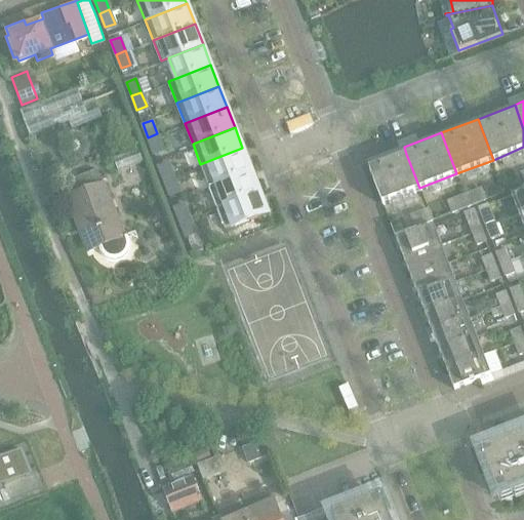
[(157,133),(148,137),(153,151),(162,148),(157,133)]
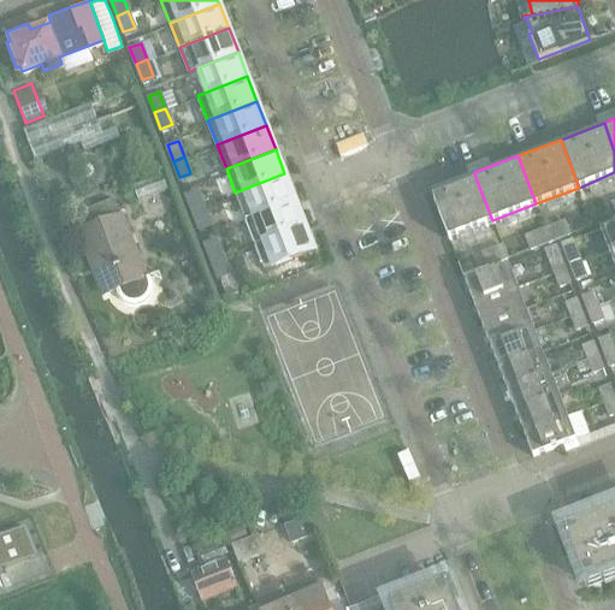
[(492,220),(477,181),(474,172),(430,189),(433,197),(449,237),(492,220)]
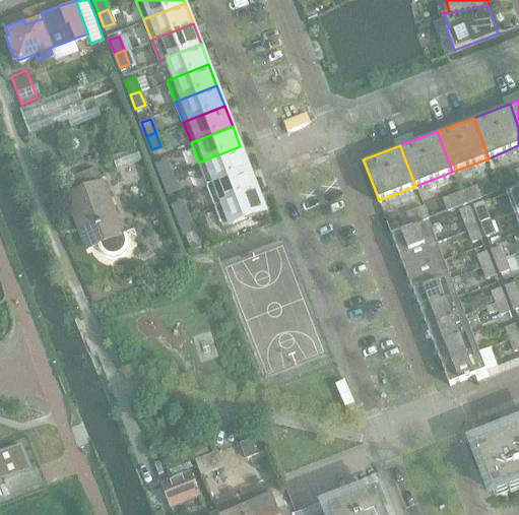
[(206,183),(248,168),(240,146),(198,163),(206,183)]
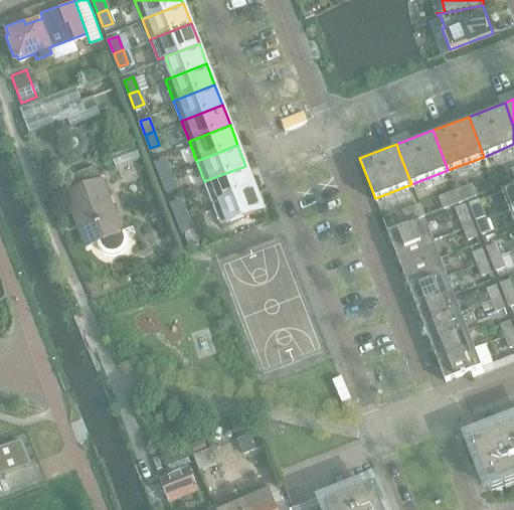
[(160,175),(170,172),(164,158),(155,161),(160,175)]
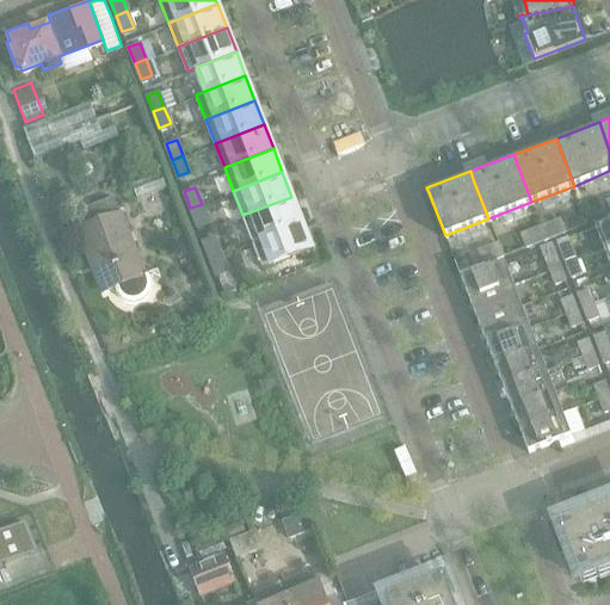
[(73,209),(79,227),(80,227),(79,228),(80,233),(88,254),(91,259),(96,257),(106,288),(114,284),(116,290),(121,295),(127,298),(133,300),(139,298),(145,295),(148,290),(151,283),(151,277),(148,271),(149,271),(148,270),(142,272),(112,195),(73,209)]
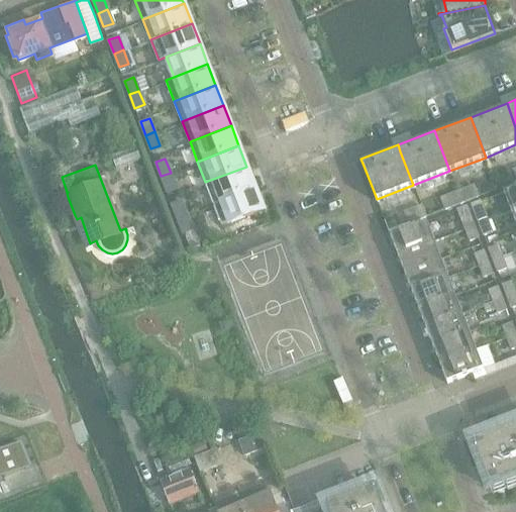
[(213,203),(254,187),(246,167),(205,182),(213,203)]
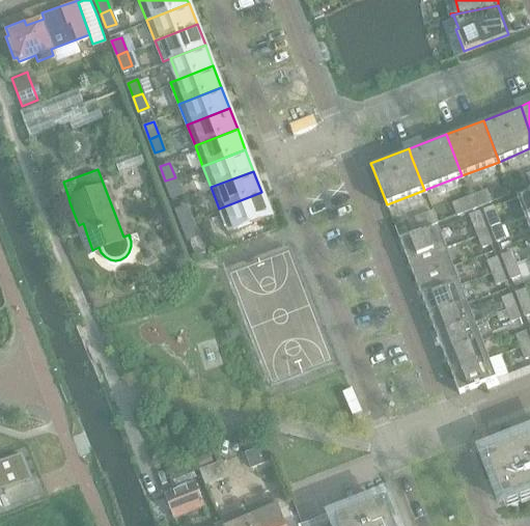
[(175,177),(165,181),(171,195),(180,191),(175,177)]
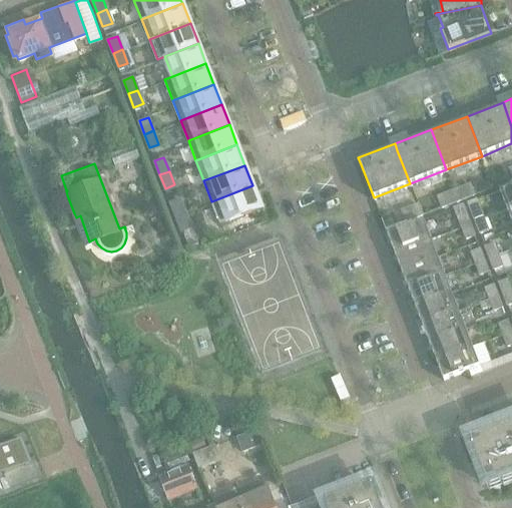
[(469,182),(461,185),(465,195),(473,192),(469,182)]
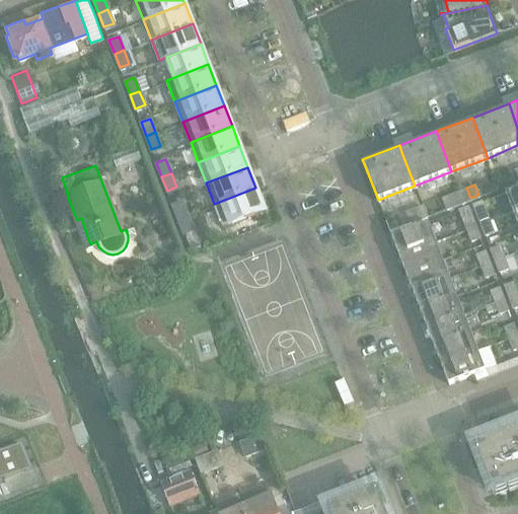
[(517,186),(514,188),(505,191),(513,210),(517,207),(517,186)]
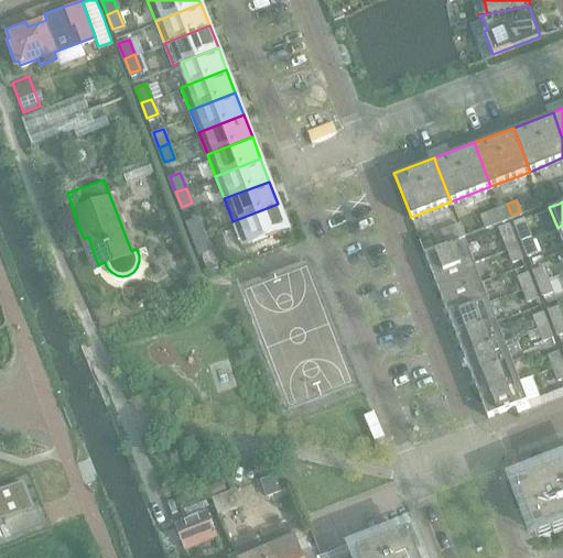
[(278,204),(233,221),(241,244),(287,227),(278,204)]
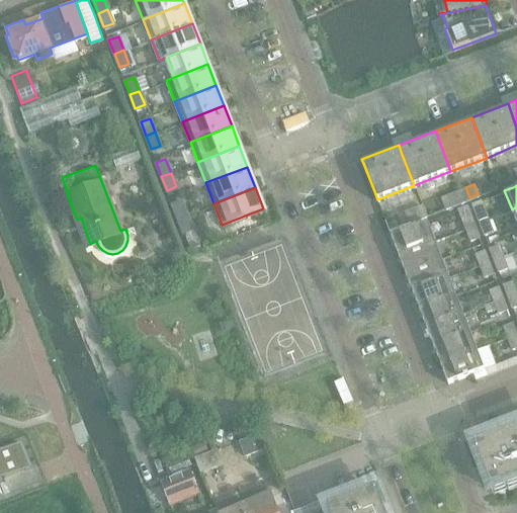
[(465,187),(457,190),(461,200),(469,197),(465,187)]
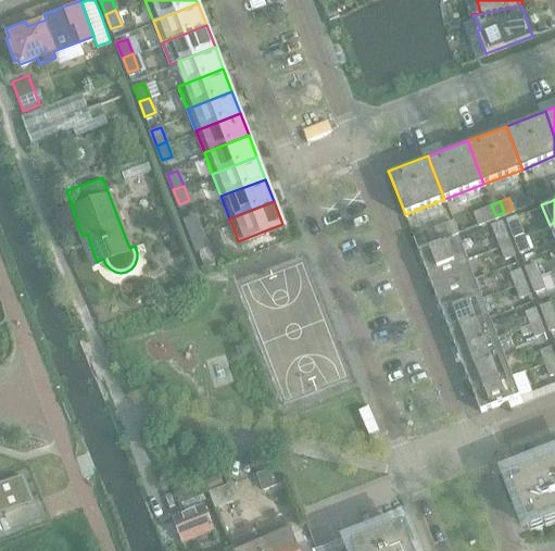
[(491,204),(482,208),(487,218),(495,215),(491,204)]
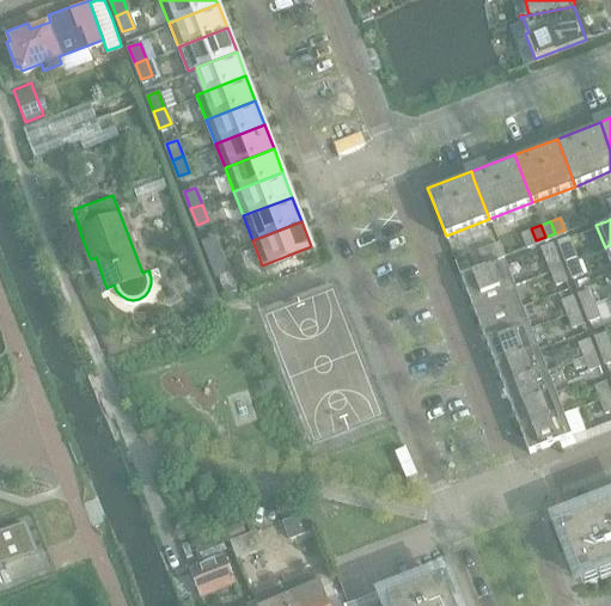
[(531,228),(521,232),(526,244),(536,240),(531,228)]
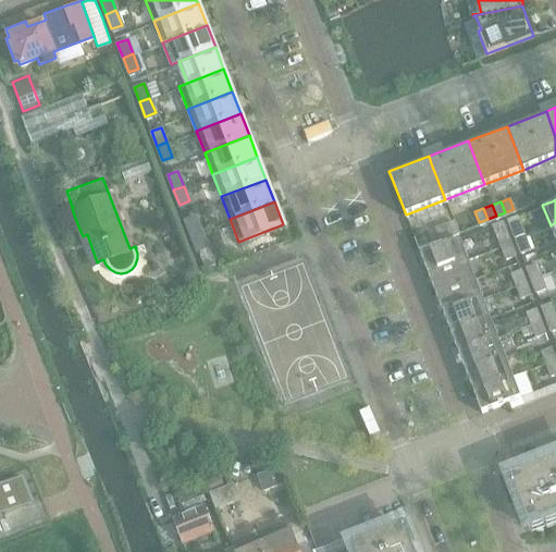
[(190,233),(200,230),(195,215),(185,219),(190,233)]
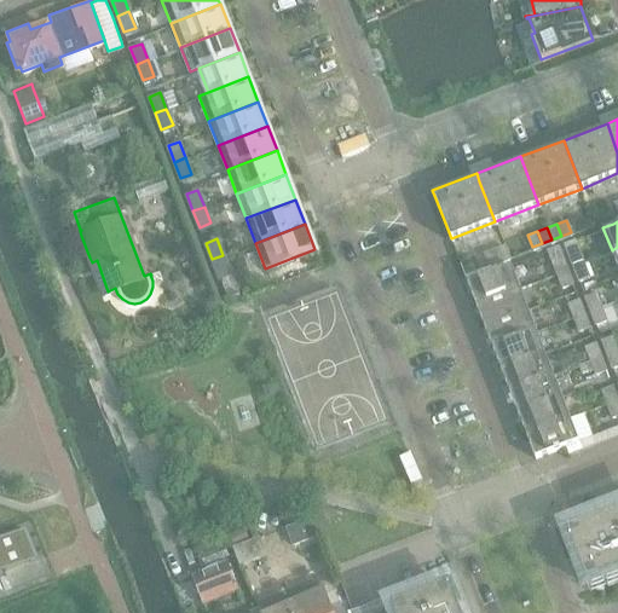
[(504,244),(495,248),(498,260),(509,256),(504,244)]
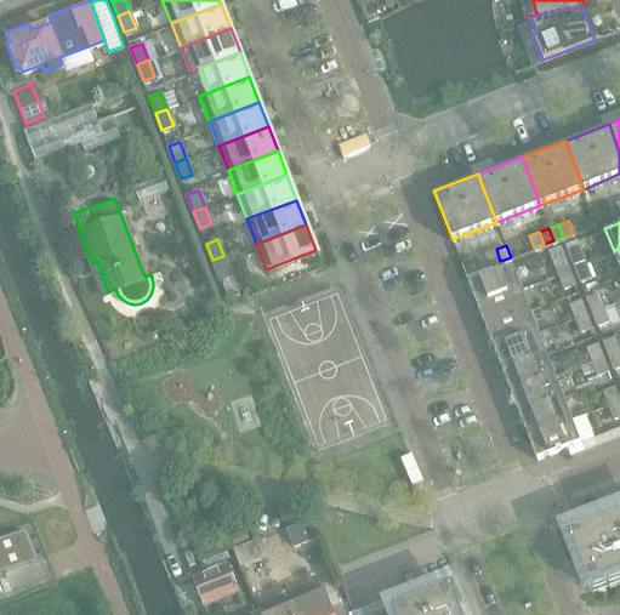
[(496,249),(485,252),(490,265),(500,261),(496,249)]
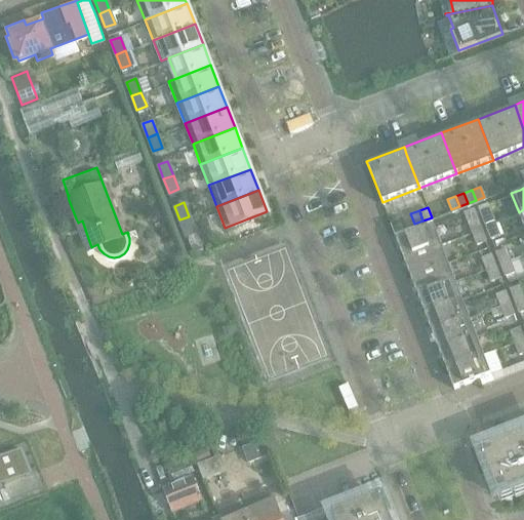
[(486,225),(494,222),(490,210),(482,214),(486,225)]
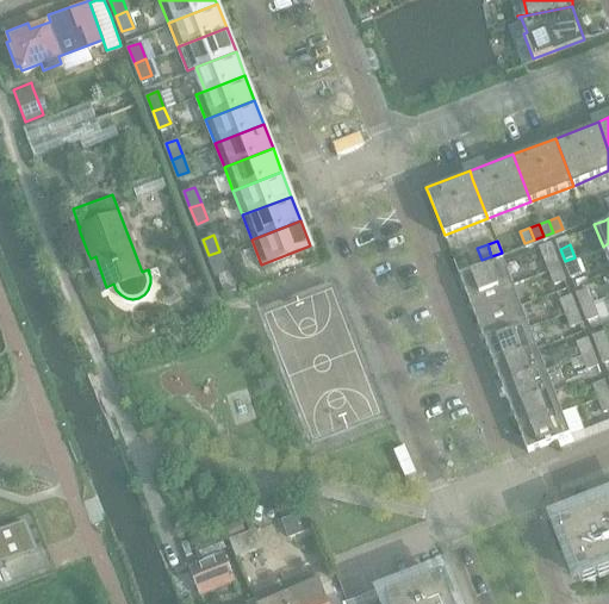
[(219,251),(209,255),(215,272),(225,268),(219,251)]
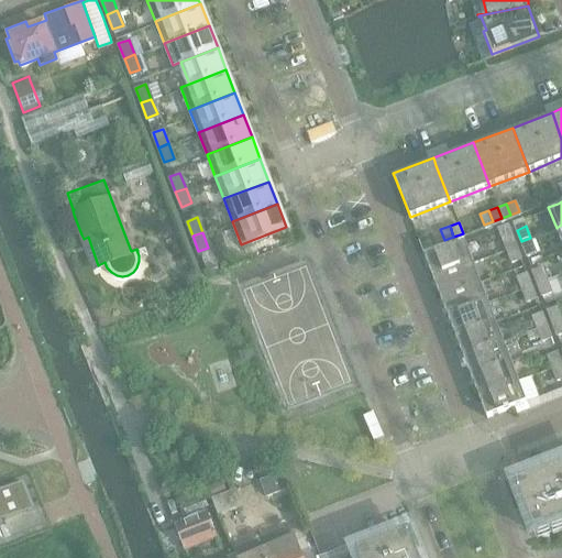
[(506,248),(515,243),(510,232),(502,236),(506,248)]
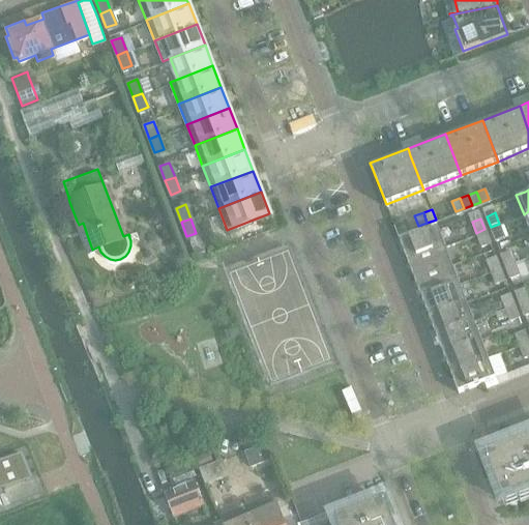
[(499,224),(491,227),(495,238),(503,235),(499,224)]
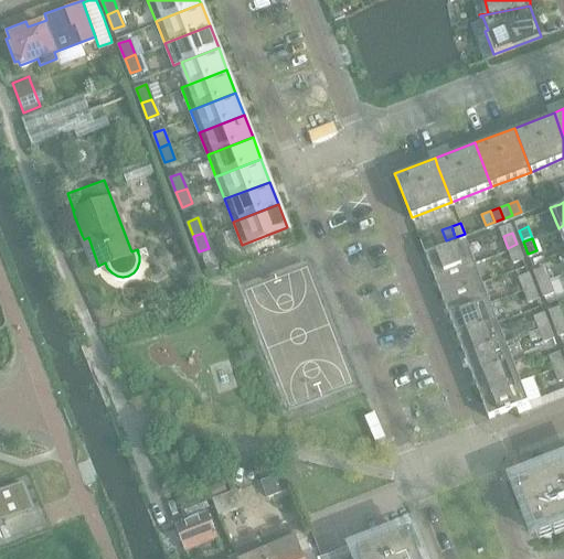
[(459,267),(474,261),(466,240),(451,246),(435,253),(427,255),(426,255),(434,277),(443,273),(459,267)]
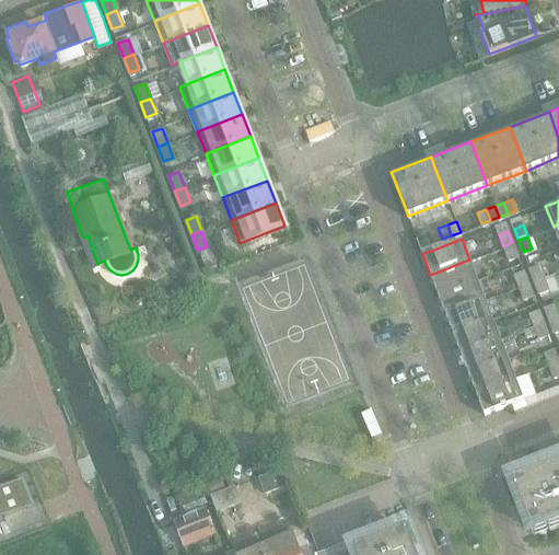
[(512,242),(503,246),(508,257),(517,254),(512,242)]
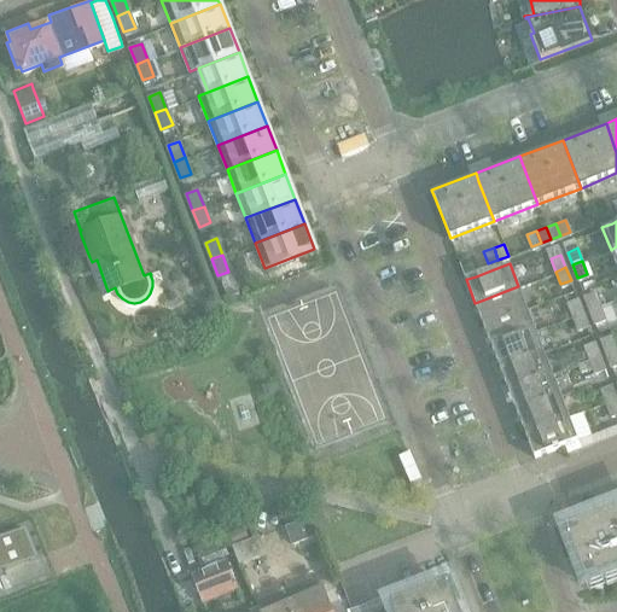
[(484,299),(475,303),(483,325),(527,308),(518,286),(502,292),(484,299)]
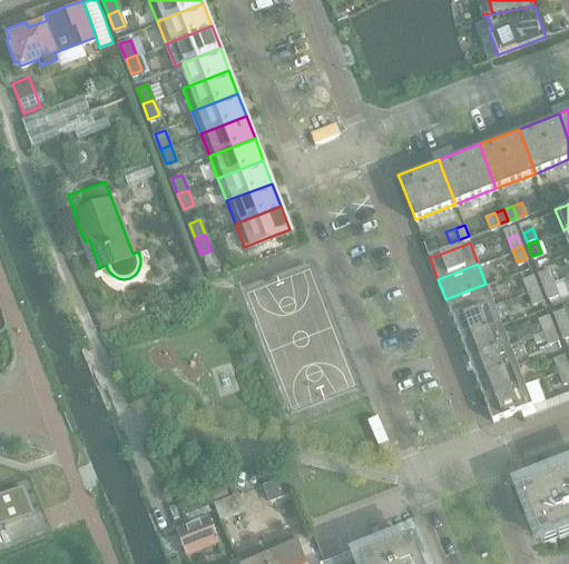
[(543,284),(552,280),(548,268),(539,271),(543,284)]
